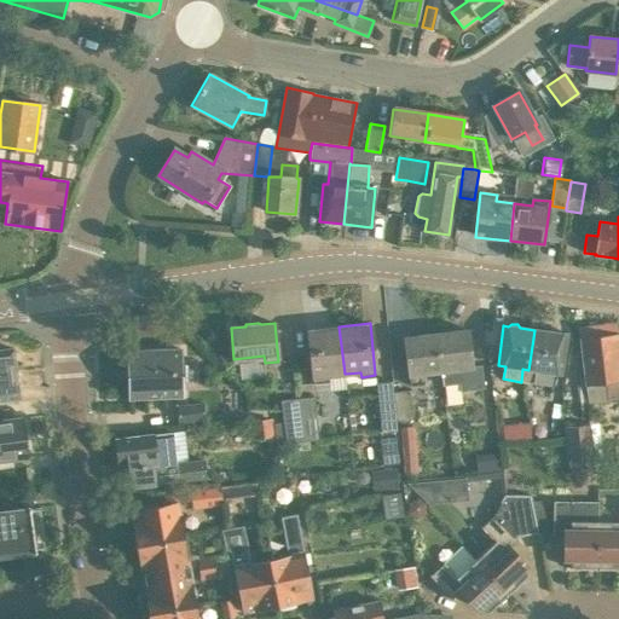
[(345,374),(339,327),(307,330),(313,382),(330,381),(329,376),(345,374)]
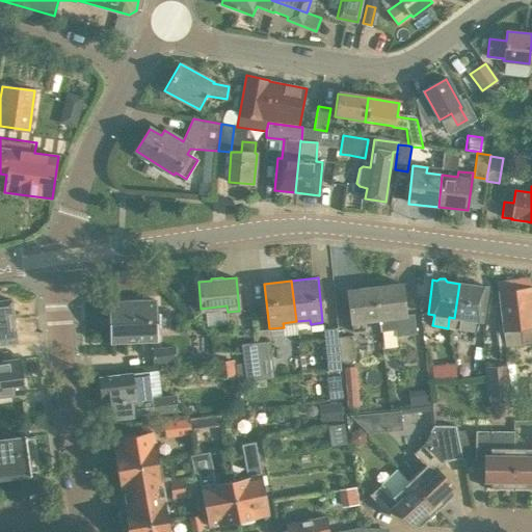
[(459,284),(454,318),(460,318),(458,329),(473,331),(475,320),(481,321),(486,288),(482,287),(480,284),(474,283),(472,286),(459,284)]
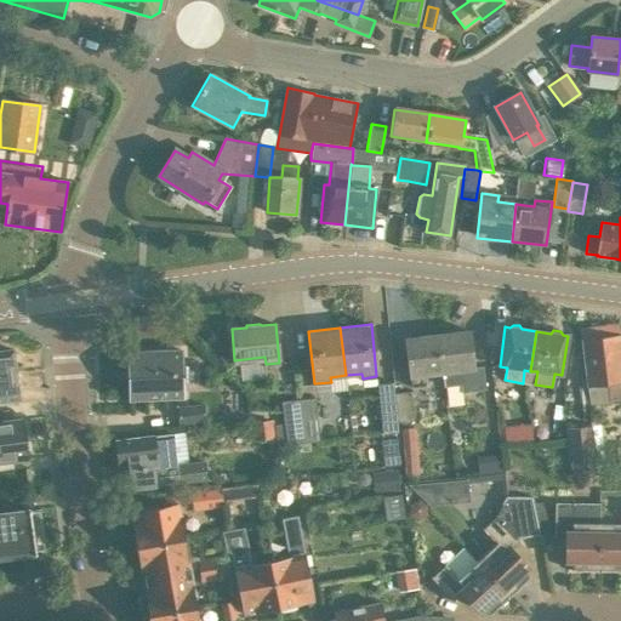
[(468,331),(437,335),(442,374),(473,369),(468,331)]
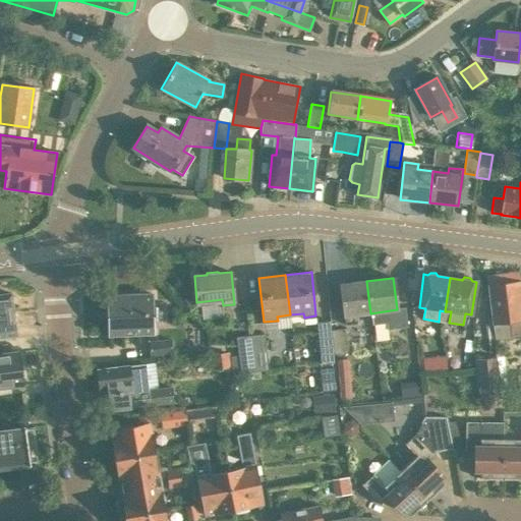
[(370,313),(366,281),(340,285),(345,325),(356,324),(355,314),(370,313)]
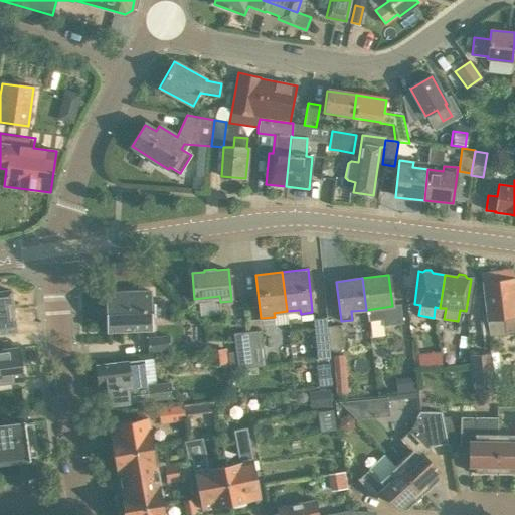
[(514,279),(482,283),(488,335),(514,331),(514,279)]
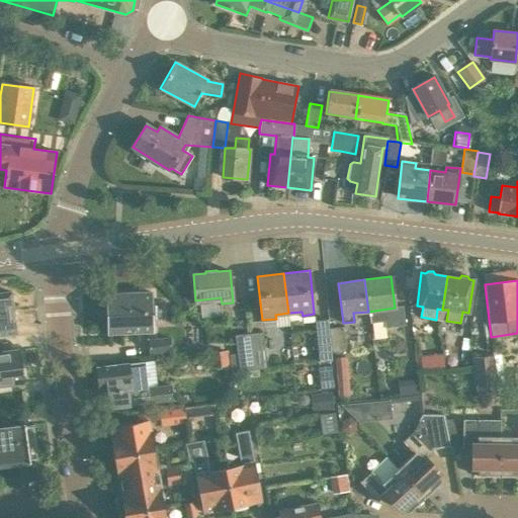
[(0,312),(12,311),(10,290),(0,291),(0,312)]
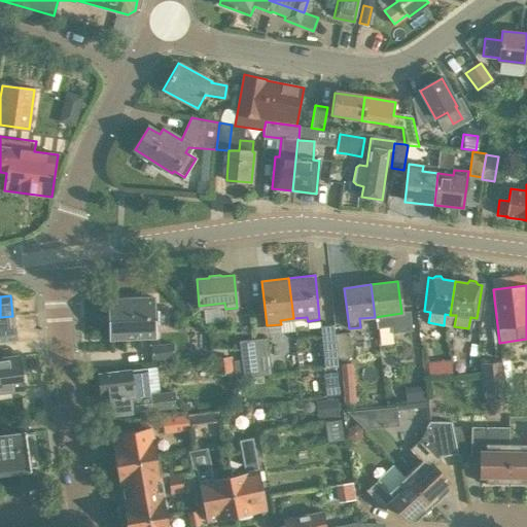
[(108,299),(110,339),(154,338),(153,297),(108,299)]
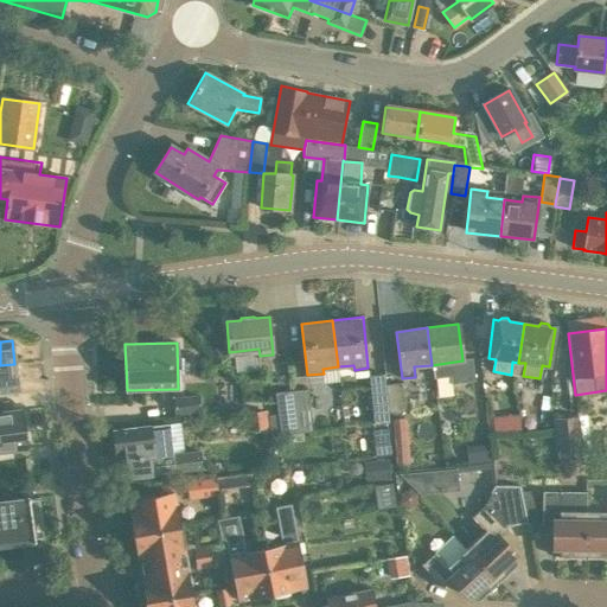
[(0,365),(0,391),(18,389),(14,364),(0,365)]
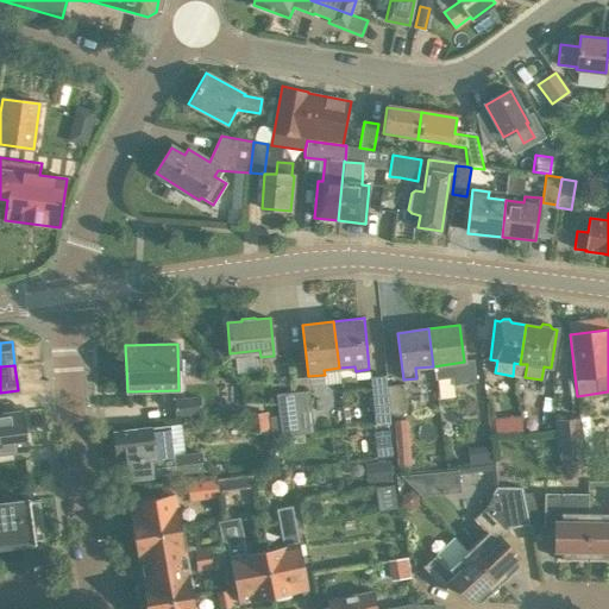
[(370,377),(375,426),(389,424),(384,376),(370,377)]
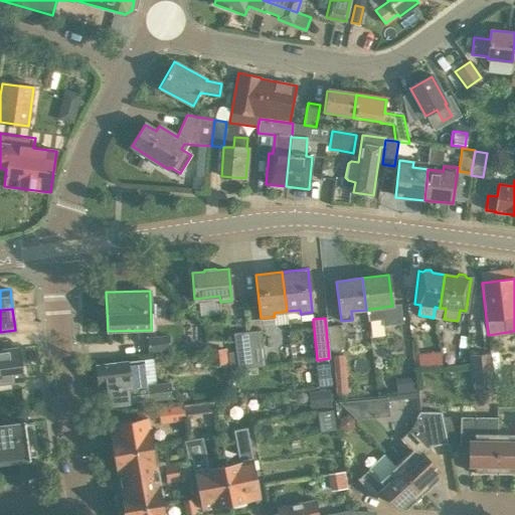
[(327,327),(330,351),(343,349),(340,325),(327,327)]
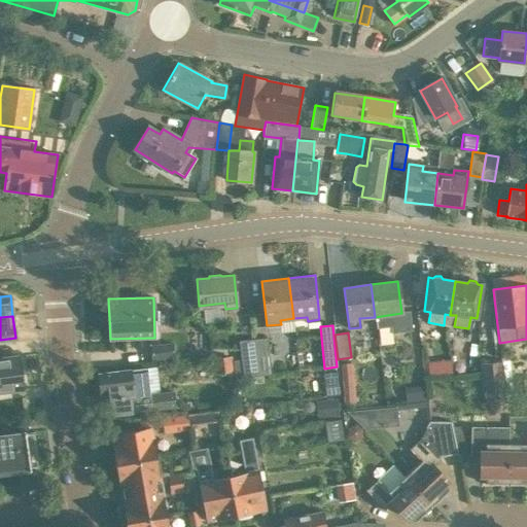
[(267,338),(253,340),(257,376),(271,375),(267,338)]
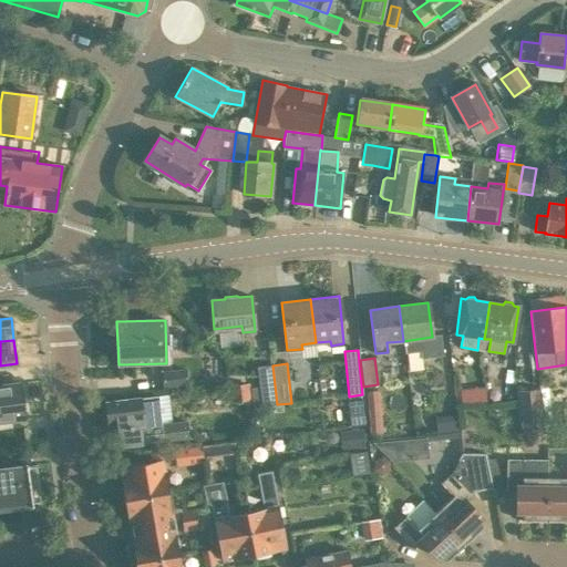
[(277,404),(272,366),(257,367),(259,387),(261,406),(277,404)]
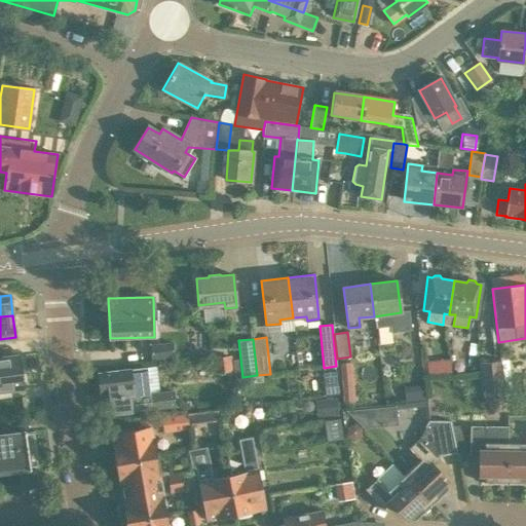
[(149,346),(151,361),(174,358),(172,343),(149,346)]
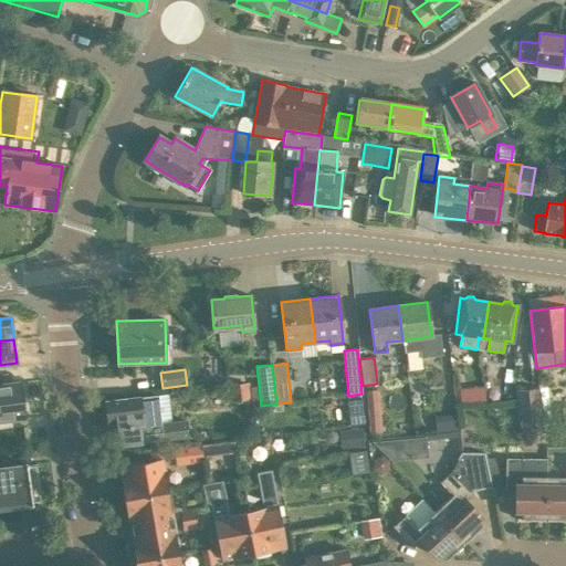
[(0,383),(0,420),(24,418),(20,380),(0,383)]
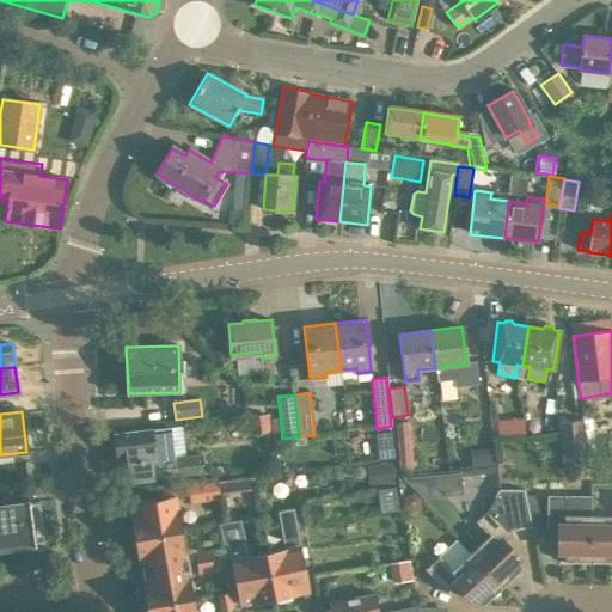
[(248,417),(250,434),(271,432),(268,414),(248,417)]
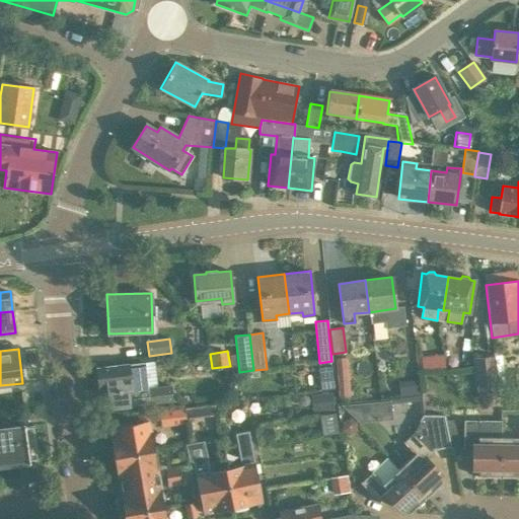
[(239,372),(237,354),(229,355),(232,373),(239,372)]
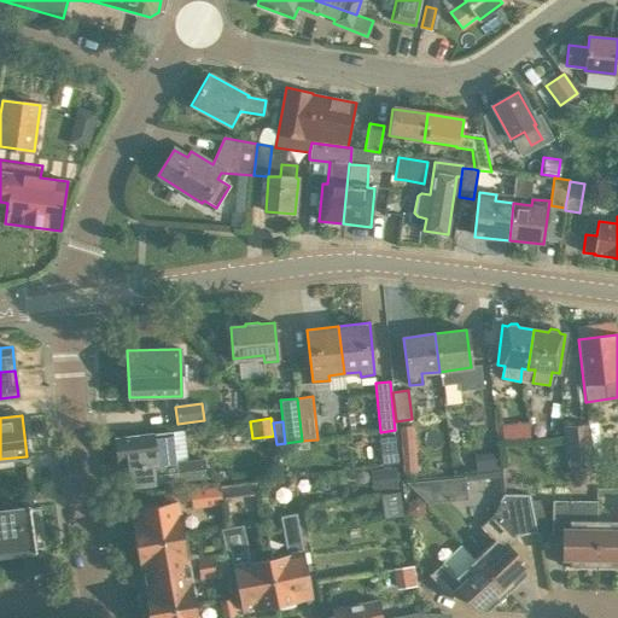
[(518,437),(517,423),(503,423),(503,438),(518,437)]
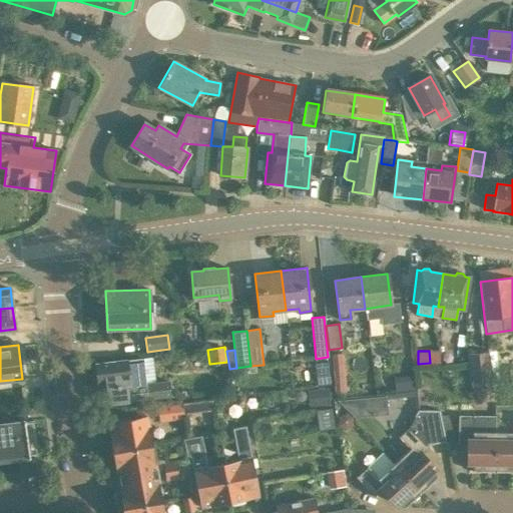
[(467,355),(470,384),(492,382),(488,353),(467,355)]
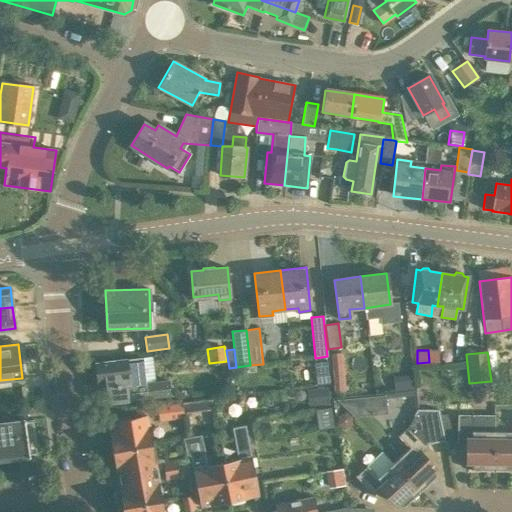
[(342,354),(332,354),(334,393),(344,392),(342,354)]
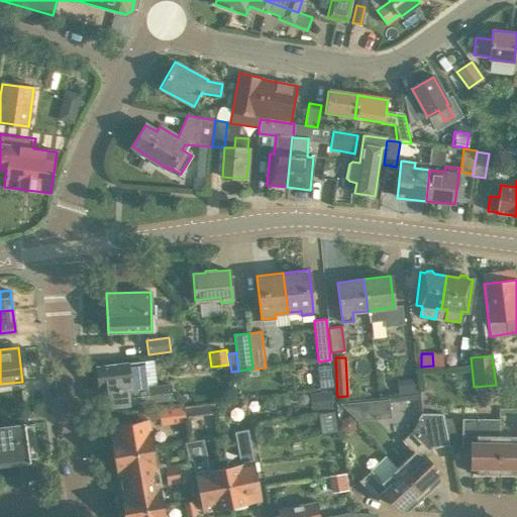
[(96,367),(98,386),(102,385),(104,407),(127,404),(132,403),(147,401),(147,403),(172,400),(170,384),(156,386),(152,360),(143,363),(143,362),(96,367)]
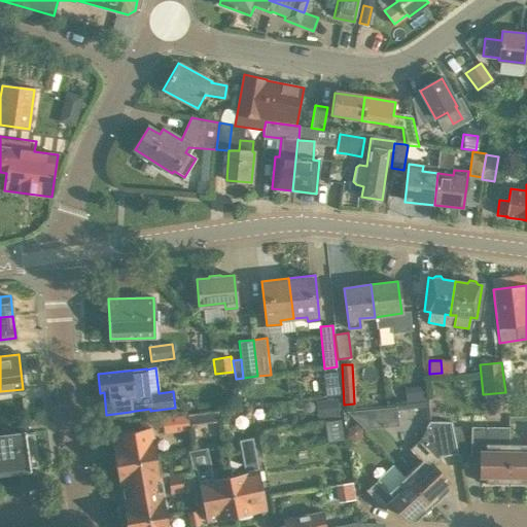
[(337,373),(323,375),(326,396),(339,395),(337,373)]
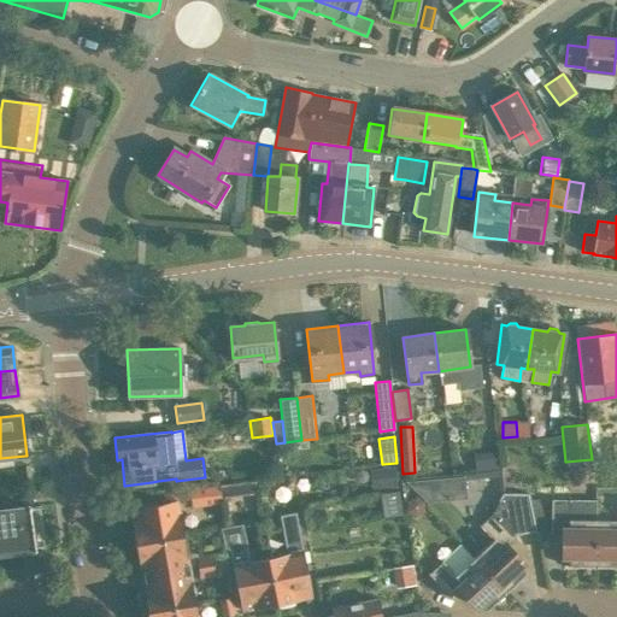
[(394,469),(370,471),(372,491),(397,488),(394,469)]
